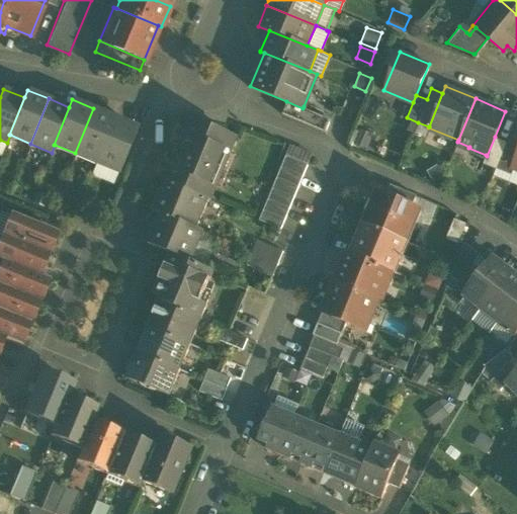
[(281,112),(325,131),(330,117),(304,106),(303,108),(286,101),(281,112)]
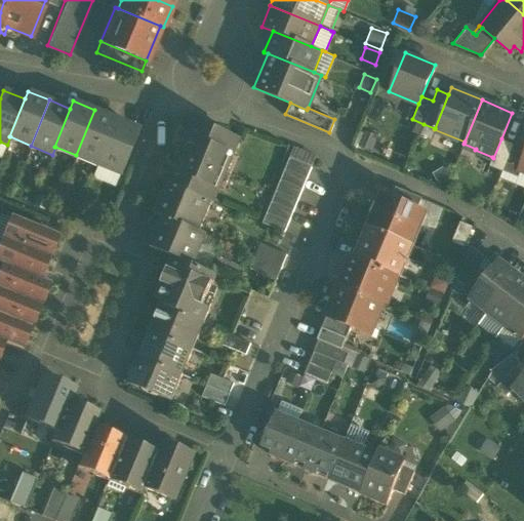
[(115,118),(94,110),(76,155),(96,164),(115,118)]
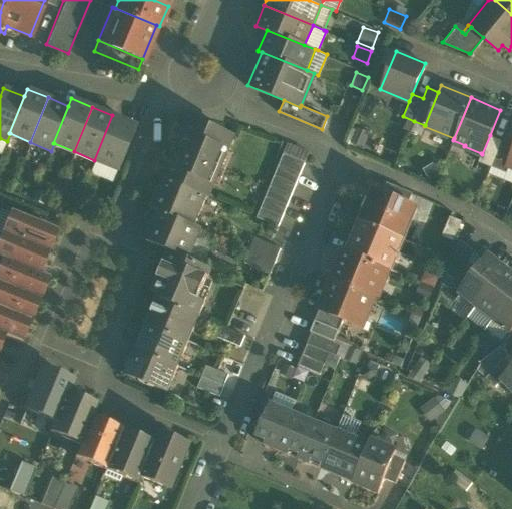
[(134,124),(112,115),(94,160),(115,169),(134,124)]
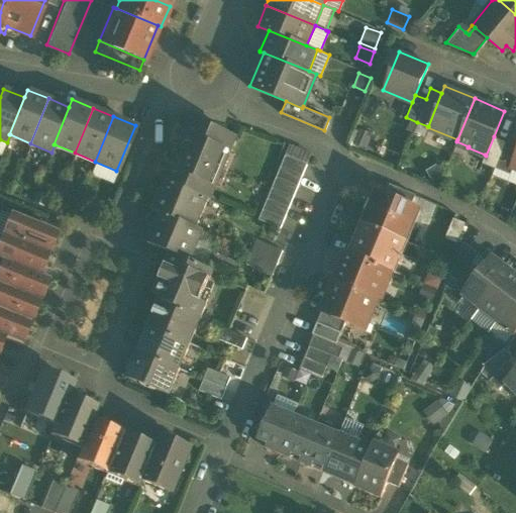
[(175,156),(165,180),(208,197),(207,198),(209,199),(216,182),(214,181),(225,152),(228,154),(235,136),(220,130),(221,130),(205,123),(205,124),(191,118),(180,143),(179,142),(178,145),(179,145),(176,152),(175,152),(174,155),(175,156)]
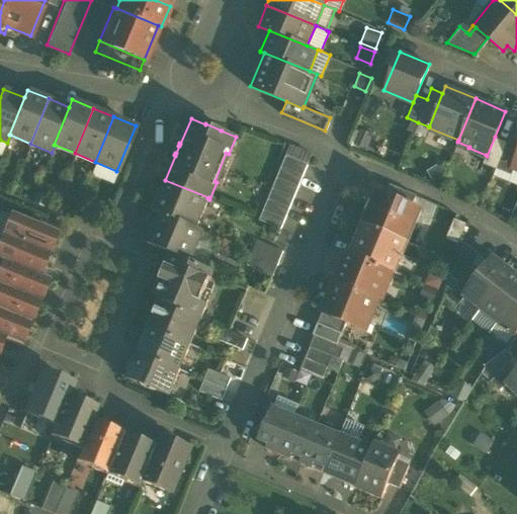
[(372,133),(359,126),(353,142),(366,148),(372,133)]
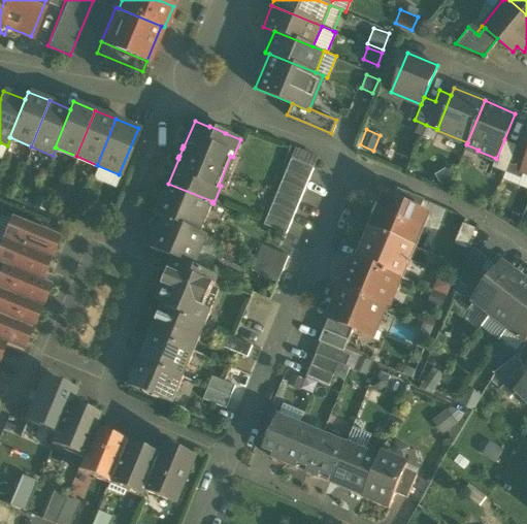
[(492,165),(504,170),(514,148),(516,143),(504,139),(496,159),(495,158),(492,165)]
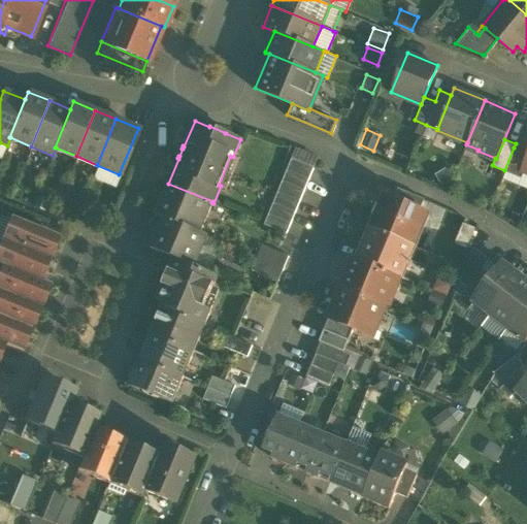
[(296,145),(291,157),(313,166),(318,154),(296,145)]
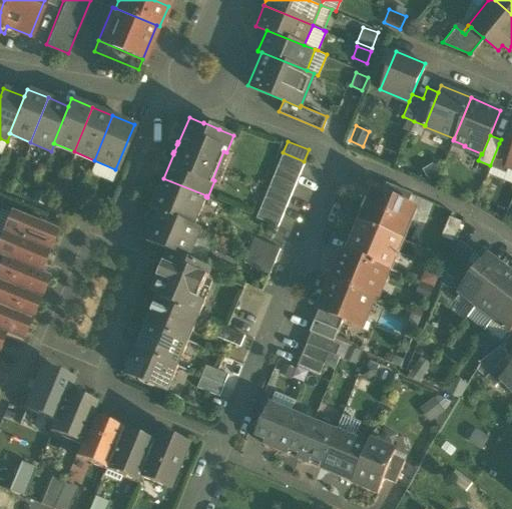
[(511,152),(511,148),(499,143),(490,165),(505,172),(508,165),(507,164),(511,152)]
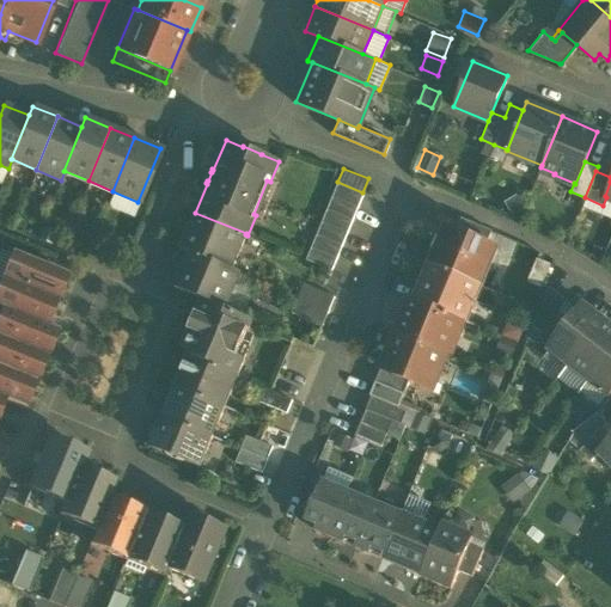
[(358,206),(362,192),(337,182),(331,195),(358,206)]
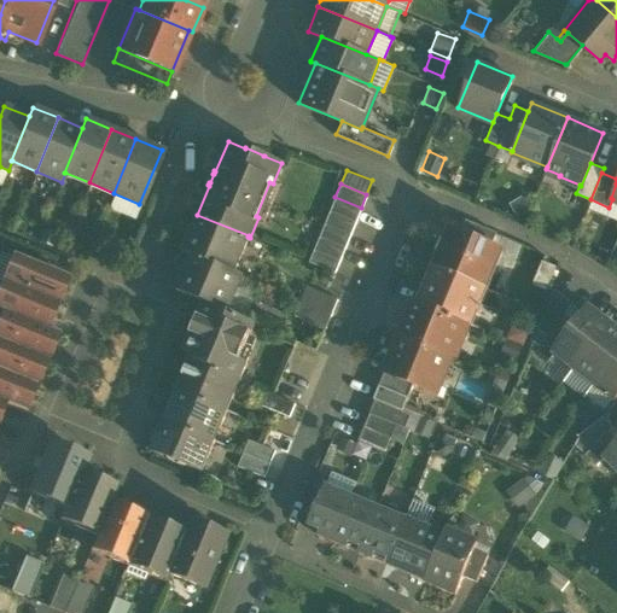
[(133,217),(139,204),(114,193),(108,208),(133,217)]
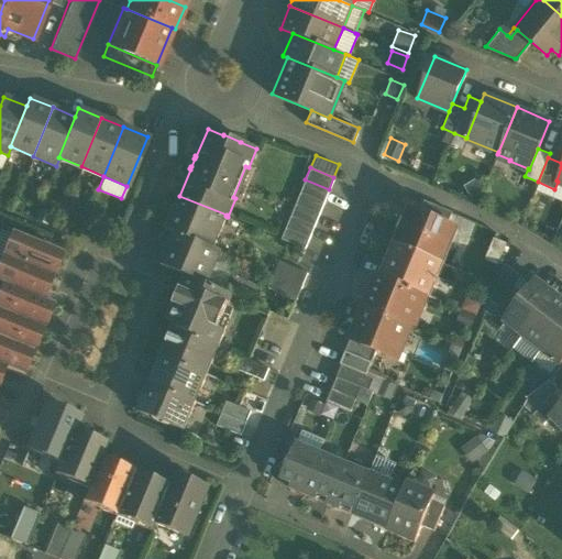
[(324,200),(329,189),(305,179),(300,190),(324,200)]
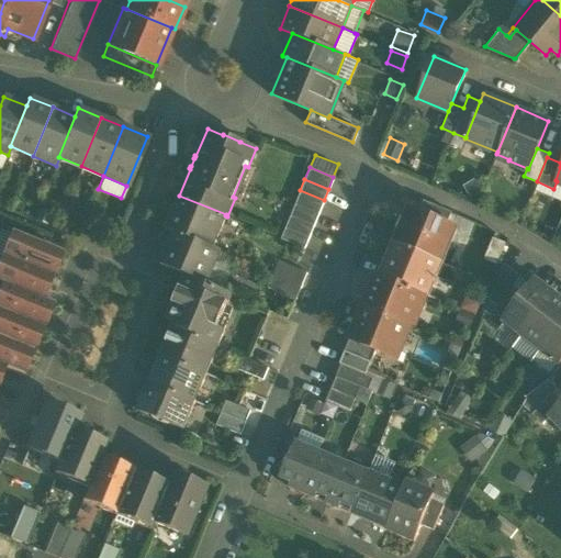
[(560,199),(560,182),(557,181),(553,189),(537,181),(534,188),(560,199)]
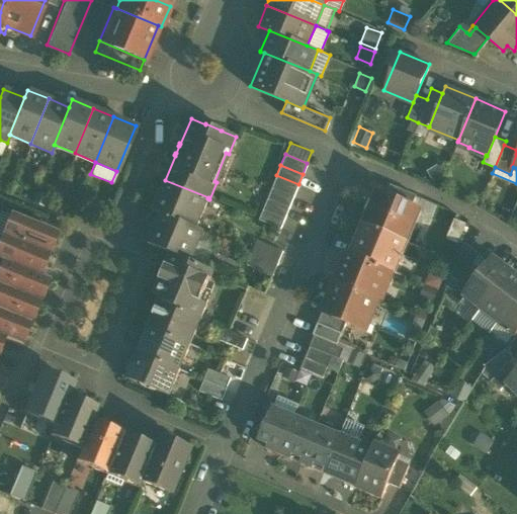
[(293,195),(298,184),(276,175),(272,186),(293,195)]
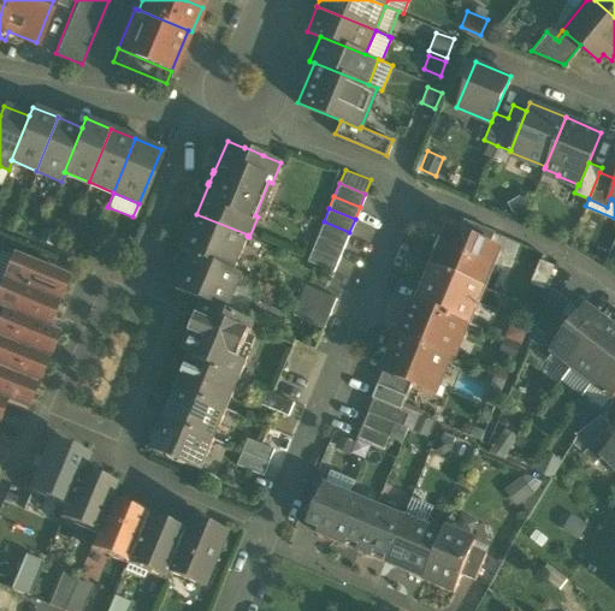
[(232,271),(247,236),(248,235),(196,214),(182,249),(190,253),(232,271)]
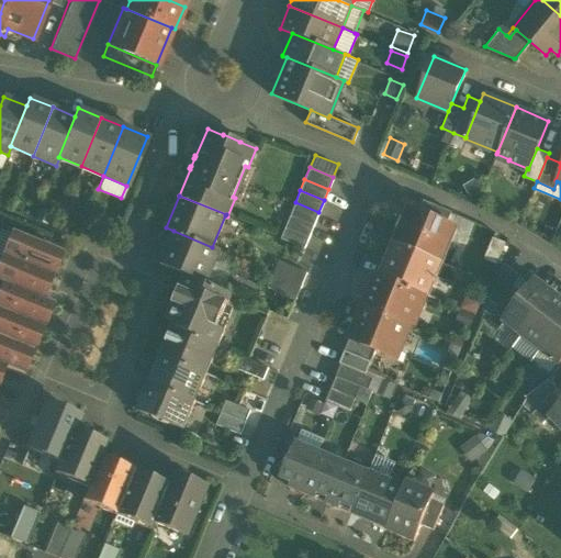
[(417,211),(446,223),(450,212),(423,200),(417,211)]
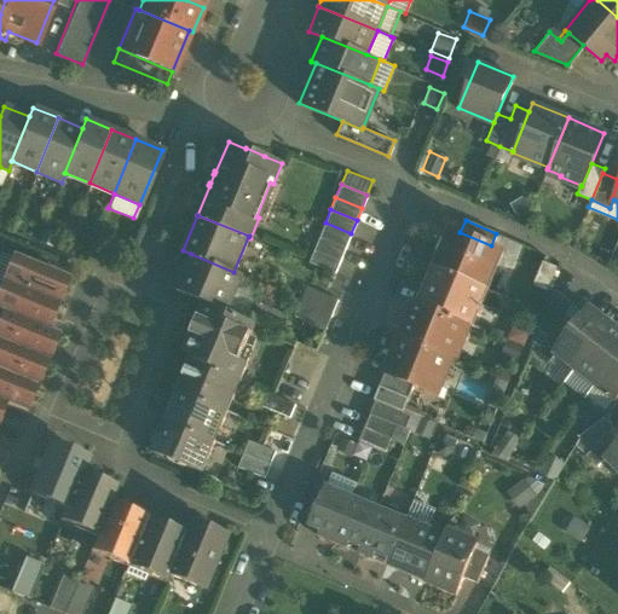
[(346,247),(351,233),(325,222),(319,236),(346,247)]
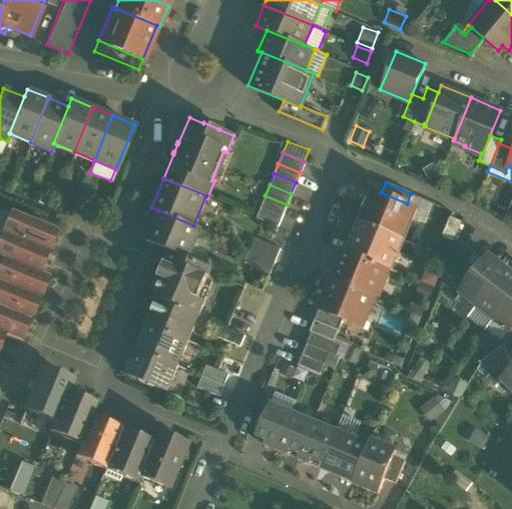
[(364,208),(359,220),(403,238),(416,207),(407,203),(381,192),(372,188),(368,198),(365,196),(361,206),(364,208)]
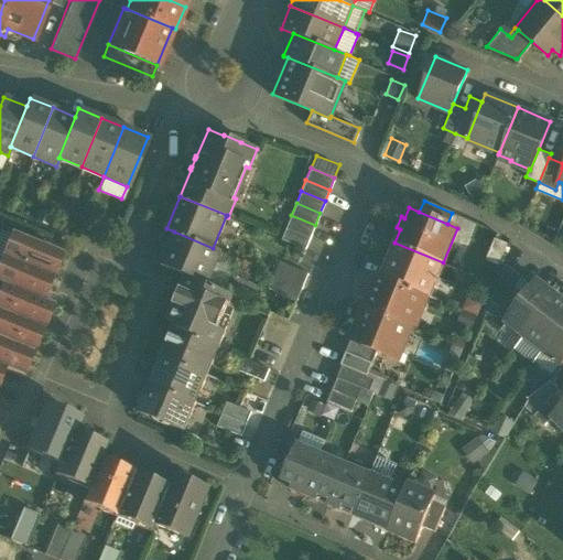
[(310,236),(315,225),(291,215),(287,226),(310,236)]
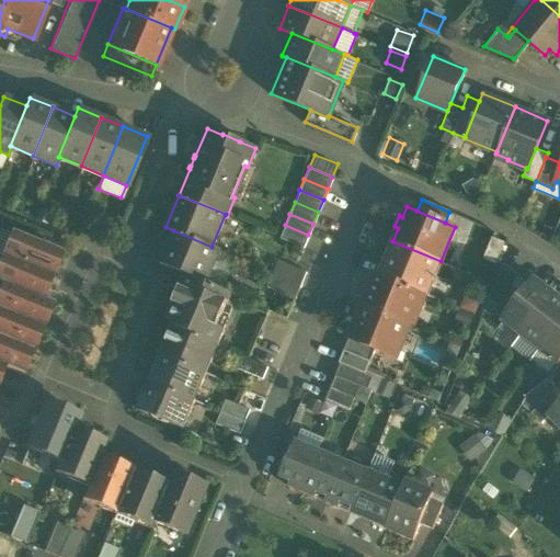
[(304,247),(308,235),(285,225),(280,237),(304,247)]
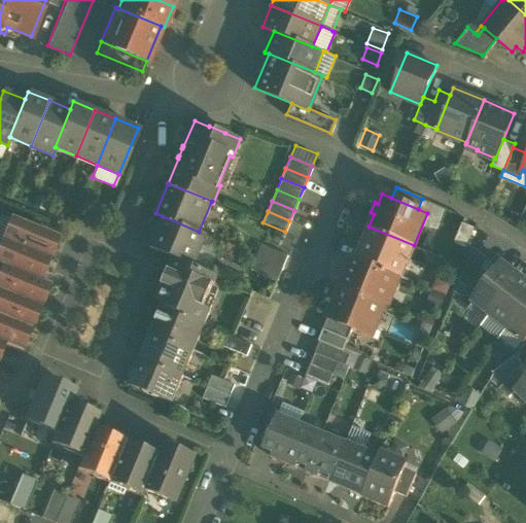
[(0,238),(2,239),(10,217),(0,213),(0,238)]
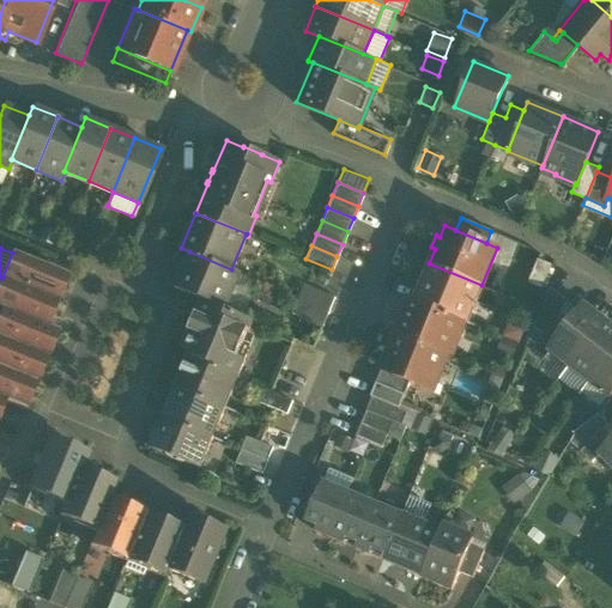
[(12,253),(2,278),(55,299),(67,273),(13,251),(12,253)]
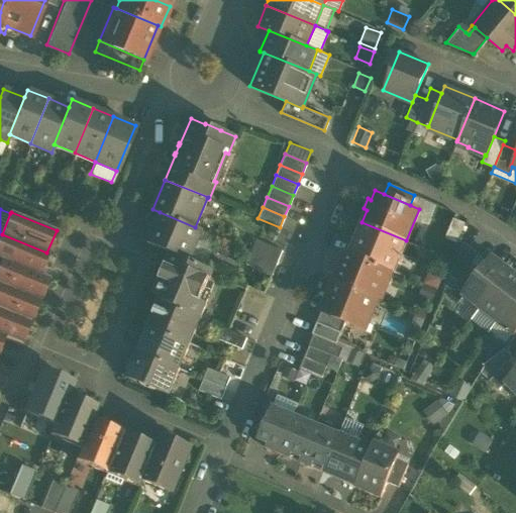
[(203,230),(195,227),(160,212),(147,242),(191,261),(203,230)]
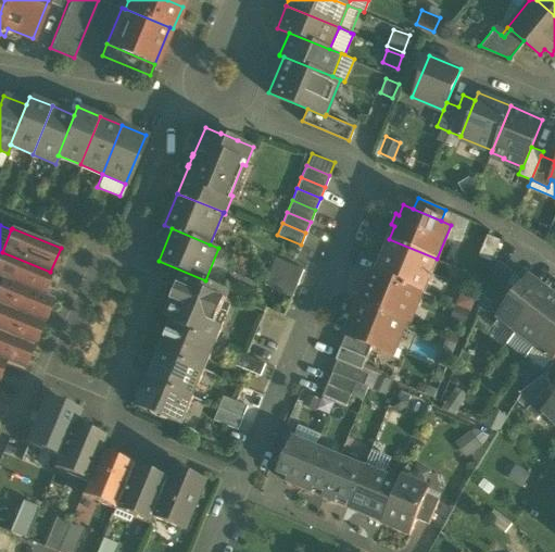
[(479,255),(491,260),(500,239),(488,234),(479,255)]
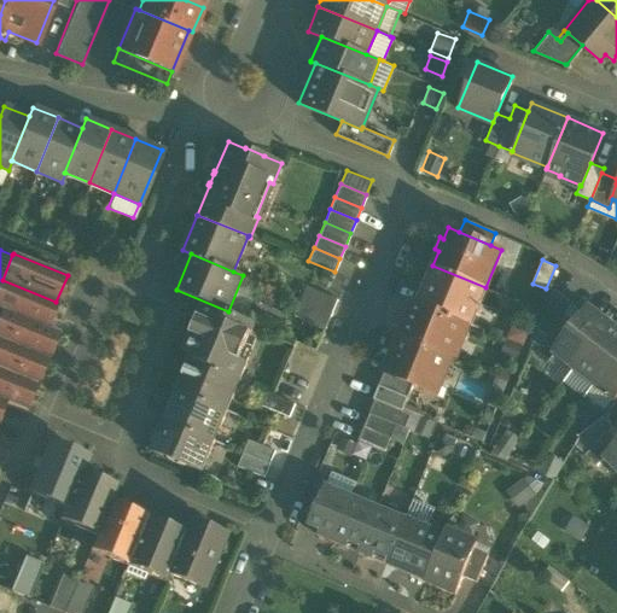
[(432,266),(418,301),(470,323),(471,325),(485,287),(432,266)]
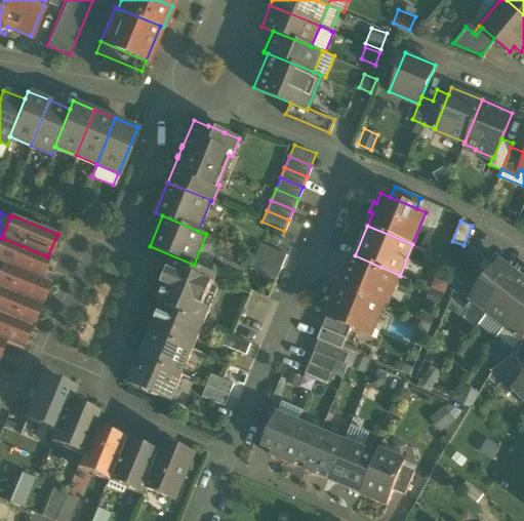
[(194,265),(204,269),(216,238),(206,234),(194,265)]
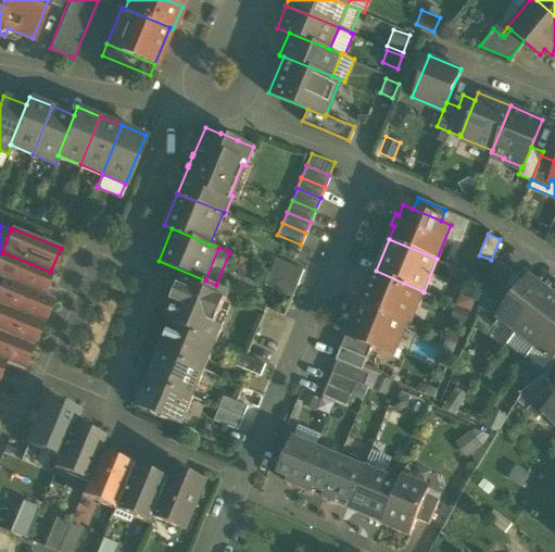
[(0,278),(2,279),(41,296),(41,295),(50,272),(2,252),(0,258),(0,278)]
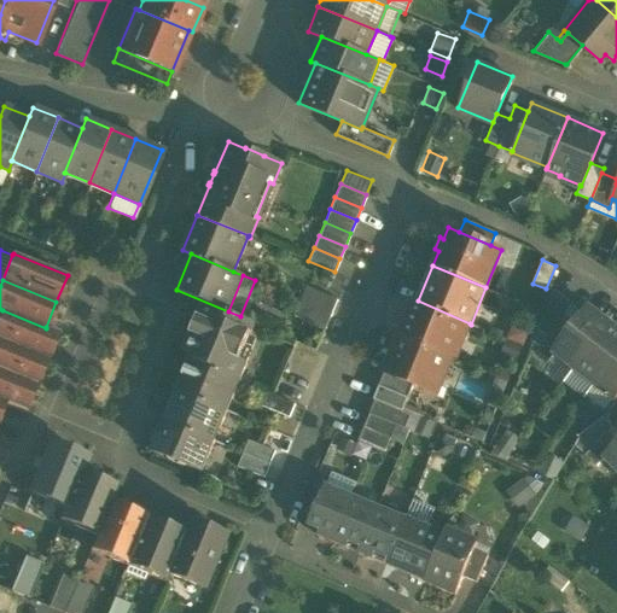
[(306,284),(300,298),(331,311),(337,297),(306,284)]
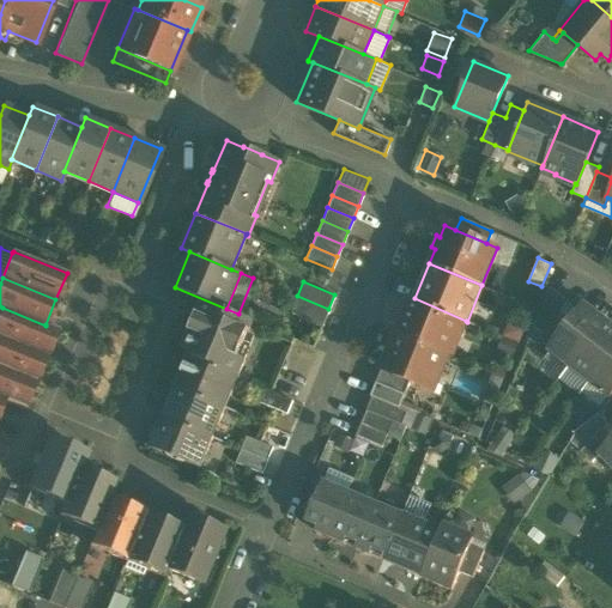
[(550,285),(539,311),(551,321),(559,310),(568,299),(550,285)]
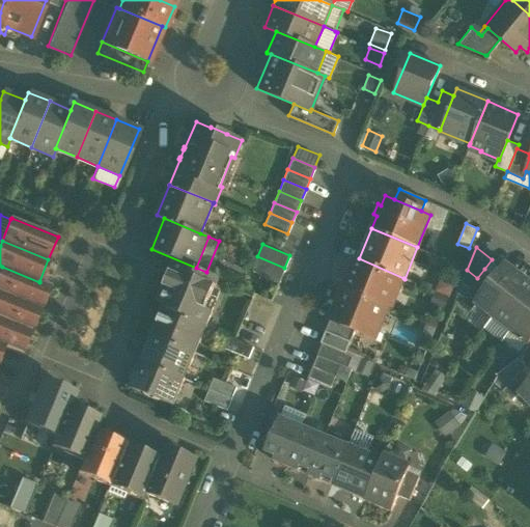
[(279,280),(284,268),(257,256),(252,270),(279,280)]
